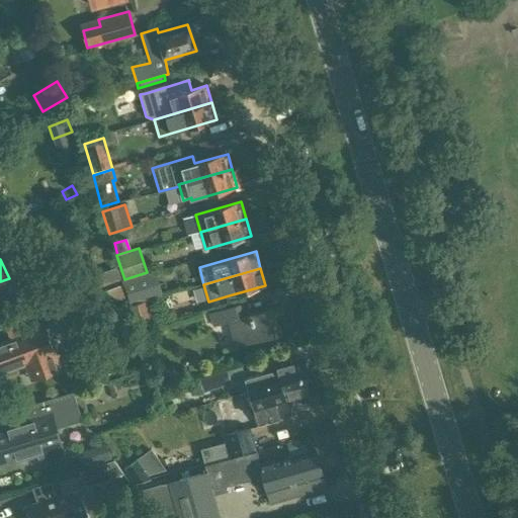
[(117,269),(96,277),(101,288),(117,281),(121,279),(117,269)]
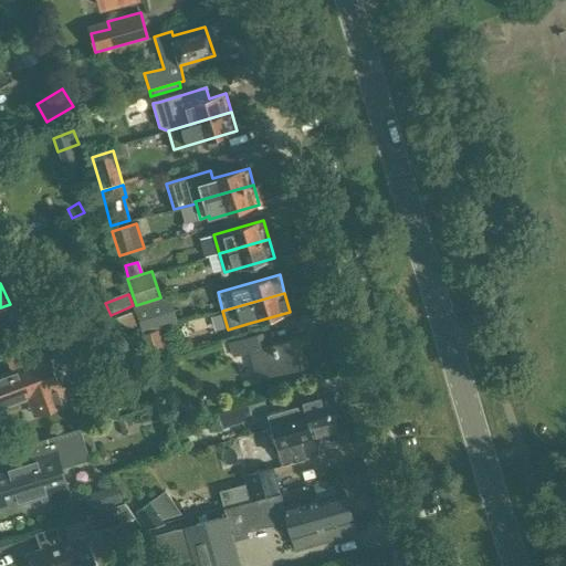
[(143,334),(159,329),(170,325),(161,297),(134,306),(143,334)]
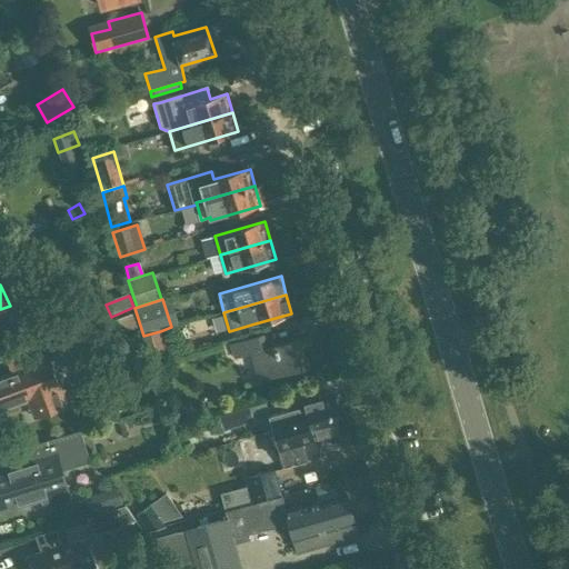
[(132,312),(108,321),(113,336),(138,327),(132,312)]
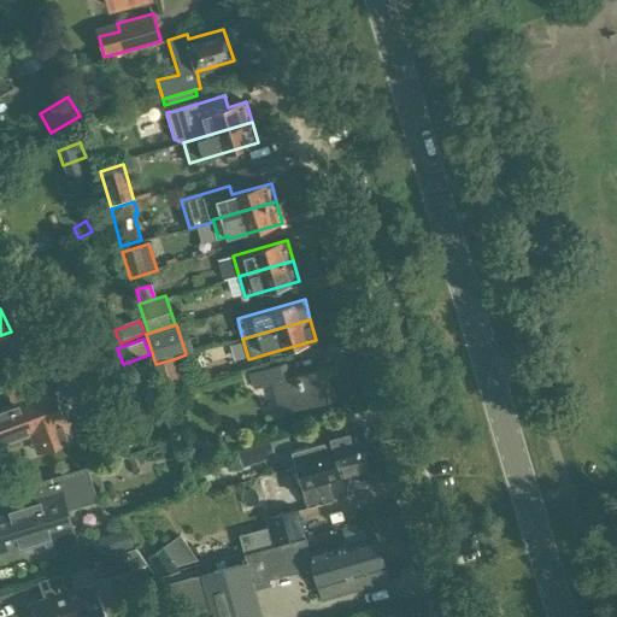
[(182,388),(174,359),(156,364),(165,393),(182,388)]
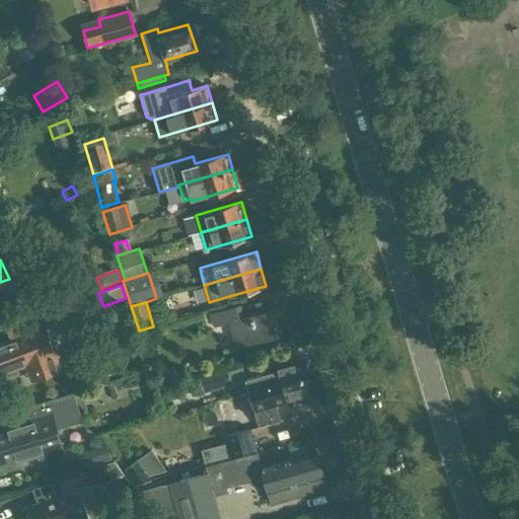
[(239,305),(211,313),(215,327),(231,322),(238,347),(281,335),(274,309),(243,317),(239,305)]
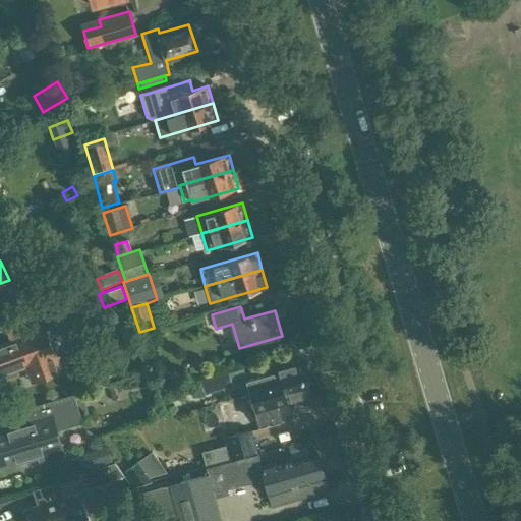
[(0,375),(35,363),(41,380),(61,372),(45,330),(32,334),(27,323),(6,331),(10,342),(0,345),(0,375)]
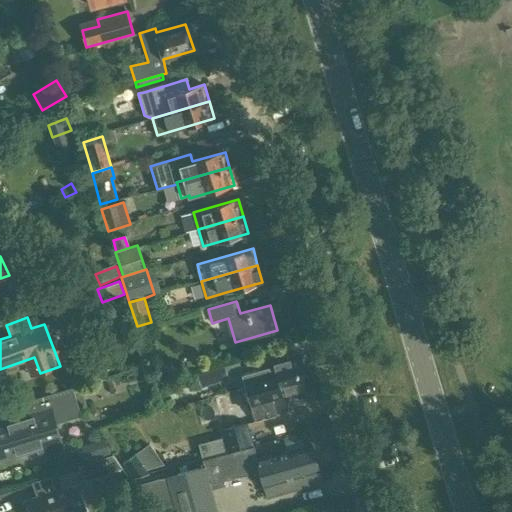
[(243,374),(246,386),(304,370),(299,353),(268,363),(269,366),(243,374)]
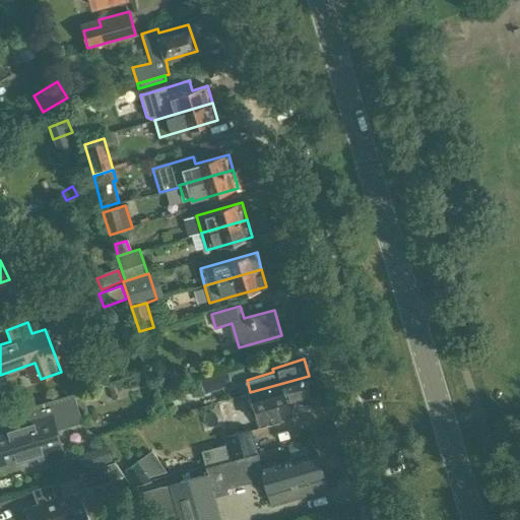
[(199,364),(189,367),(192,376),(202,373),(199,364)]
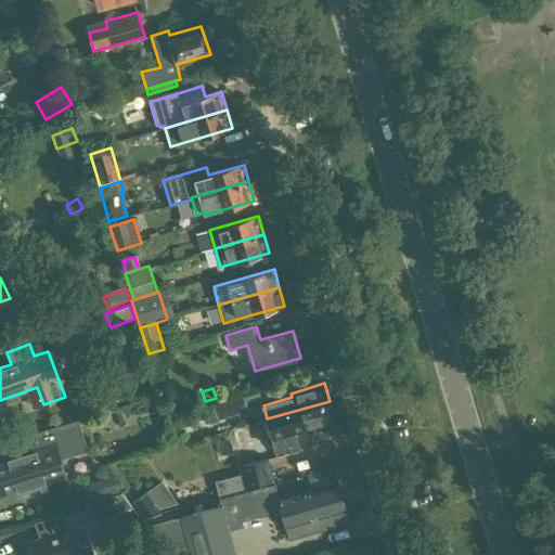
[(218,421),(248,411),(243,394),(214,403),(218,421)]
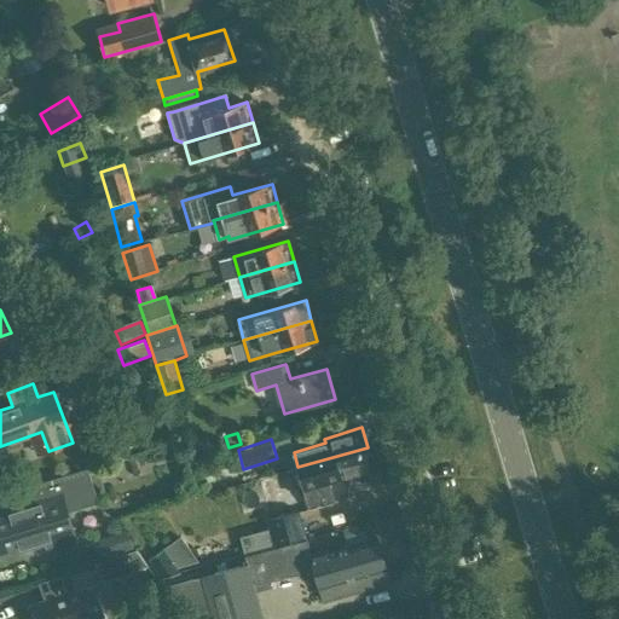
[(374,468),(368,447),(298,467),(311,509),(327,504),(325,501),(347,495),(342,476),(374,468)]
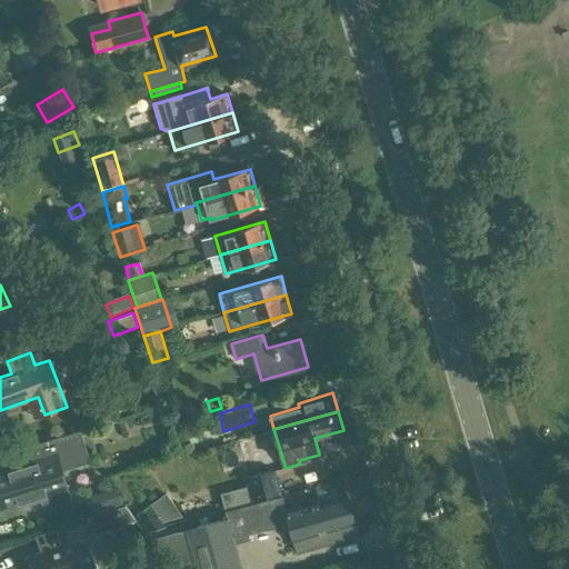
[(22,462),(0,469),(0,503),(17,499),(19,507),(41,500),(46,515),(72,507),(61,470),(88,461),(79,431),(18,449),(22,462)]
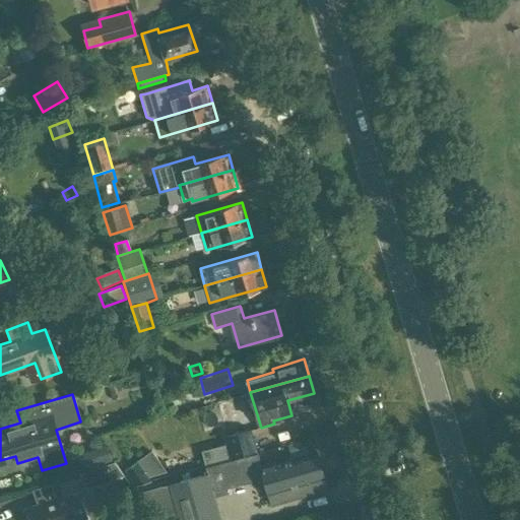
[(229,444),(203,450),(208,466),(257,453),(250,430),(226,436),(229,444)]
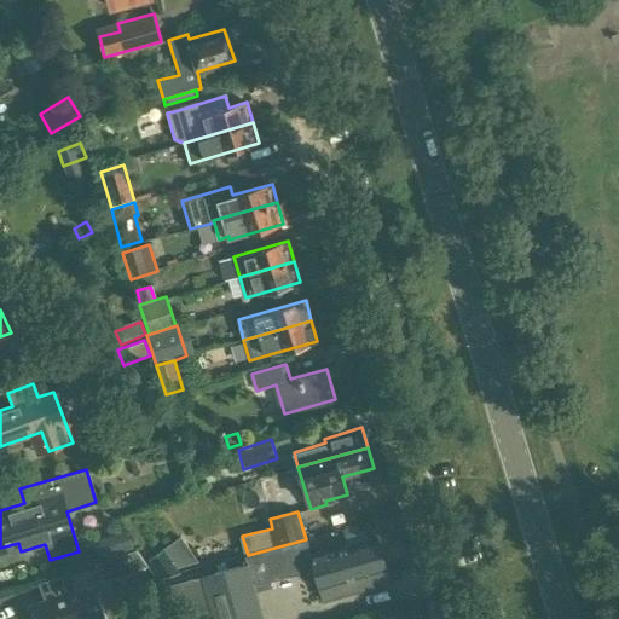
[(100,559),(132,547),(125,526),(93,537),(100,559)]
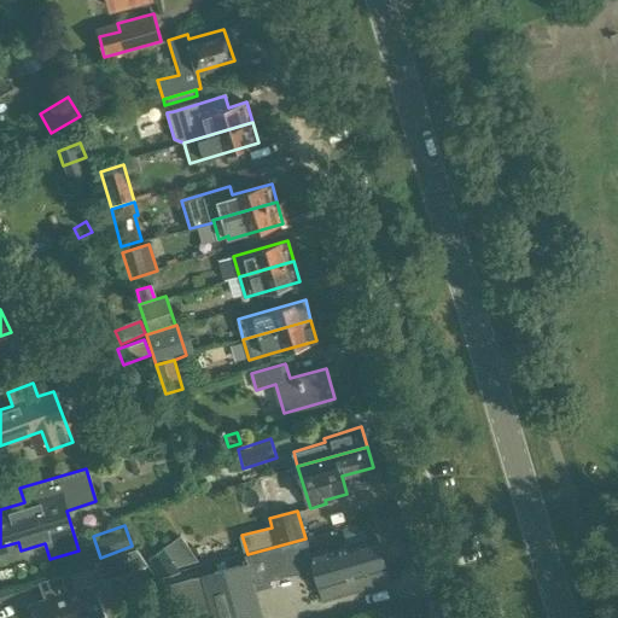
[(344,546),(356,590),(389,582),(374,537),(344,546)]
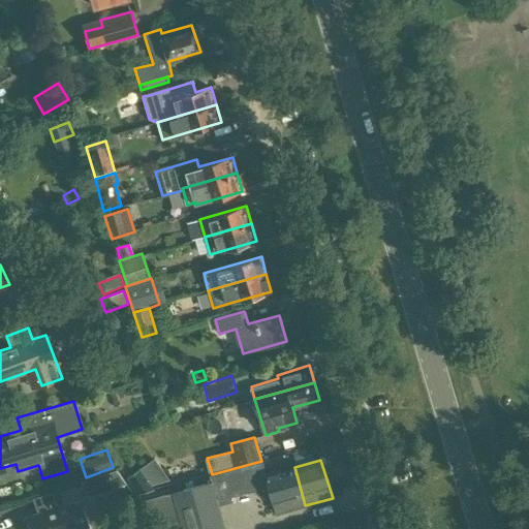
[(249,465),(210,476),(217,502),(256,491),(249,465)]
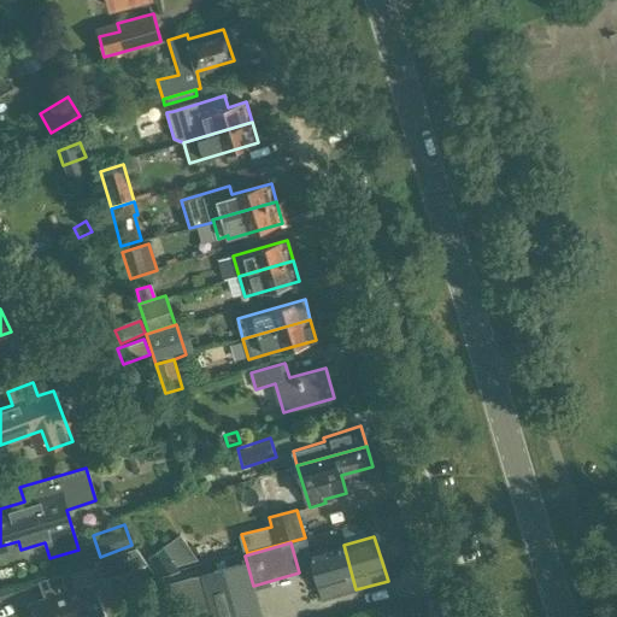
[(323,599),(356,589),(344,545),(310,554),(323,599)]
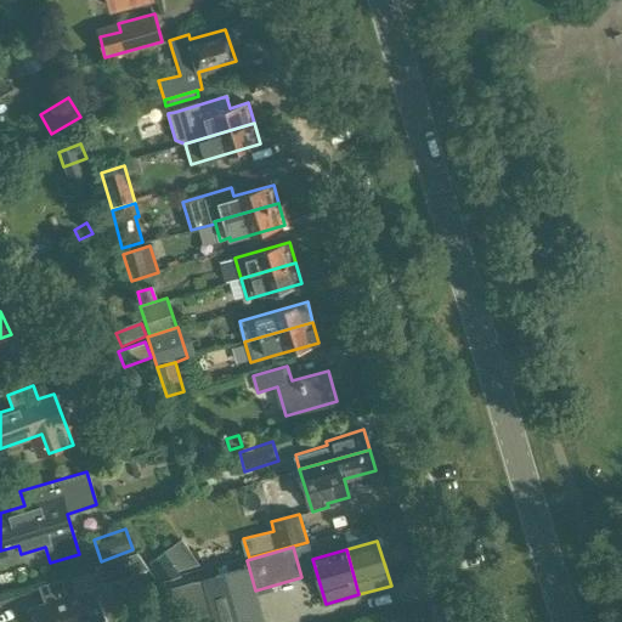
[(181,576),(164,552),(148,563),(162,582),(181,576)]
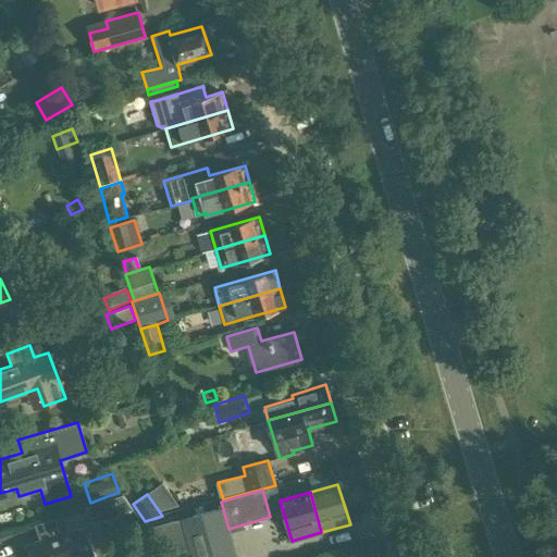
[(95,556),(89,539),(88,540),(88,536),(96,522),(103,520),(114,525),(120,515),(133,509),(123,495),(90,506),(91,511),(82,515),(82,512),(62,519),(66,532),(28,544),(32,556),(95,556)]
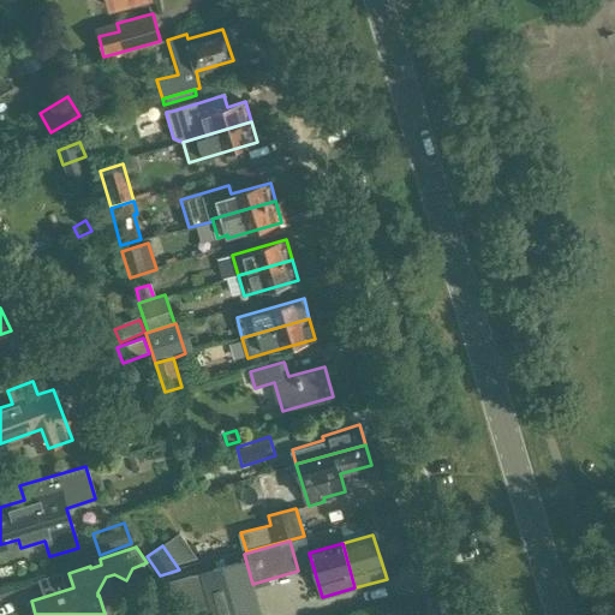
[(261,614),(245,561),(167,584),(191,614),(210,609),(212,614),(261,614)]
